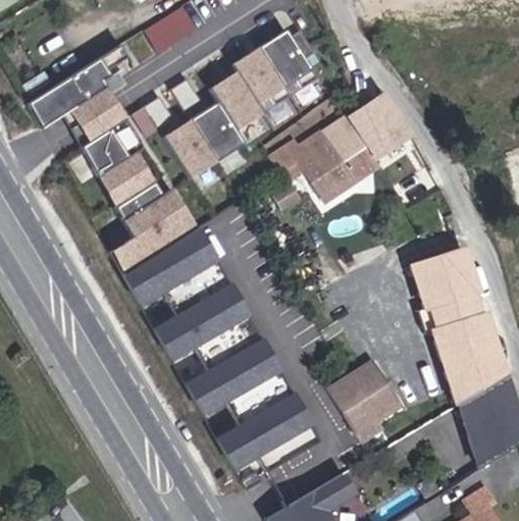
[(160,49),(200,27),(187,3),(147,27),(160,49)]
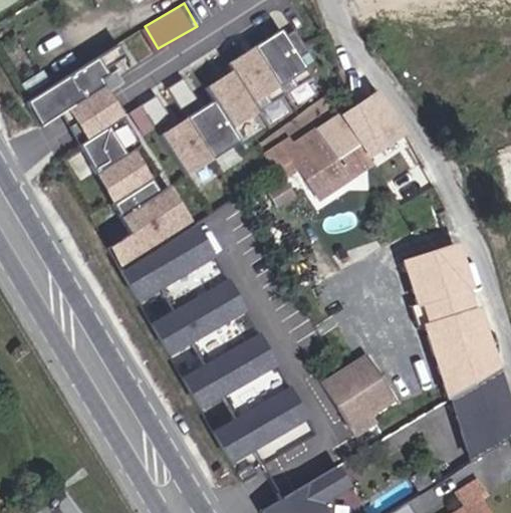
[(161,135),(188,176),(243,141),(234,127),(313,77),(301,57),(311,51),(296,29),(206,86),(214,99),(161,135)]
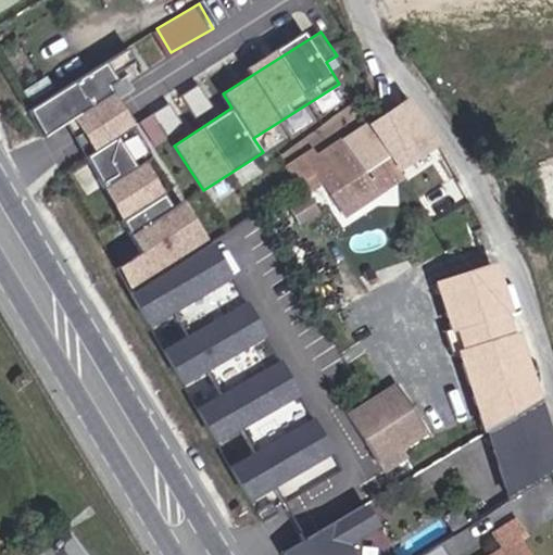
[(29,110),(46,136),(66,123),(115,92),(123,87),(115,74),(138,60),(130,47),(29,110)]
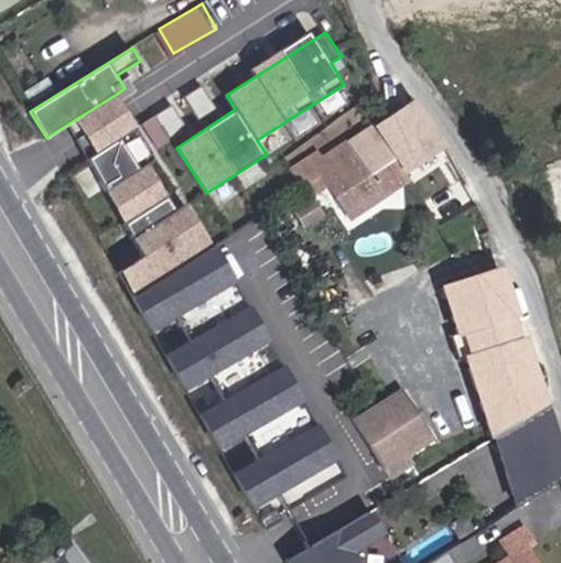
[(117,75),(125,88),(148,74),(140,61),(117,75)]
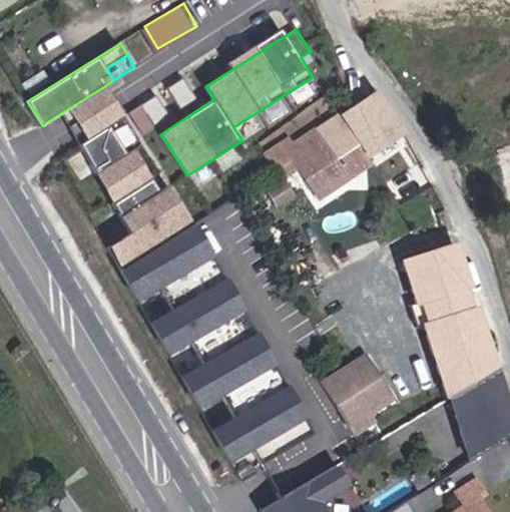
[(184,76),(168,87),(183,110),(199,99),(184,76)]
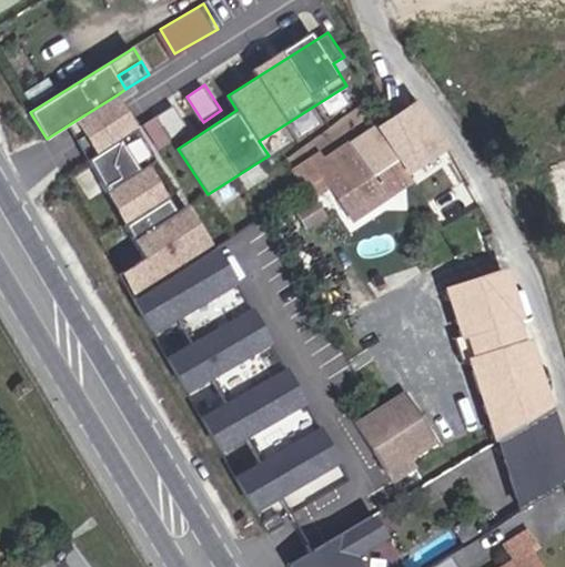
[(118,94),(68,125),(89,160),(139,128),(118,94)]
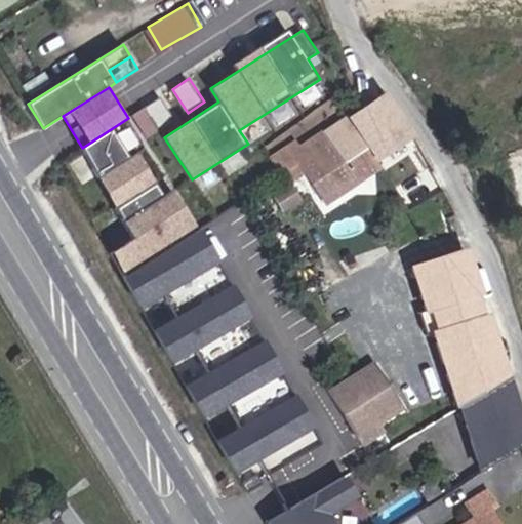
[(386,92),(362,108),(351,115),(379,159),(416,133),(386,92)]
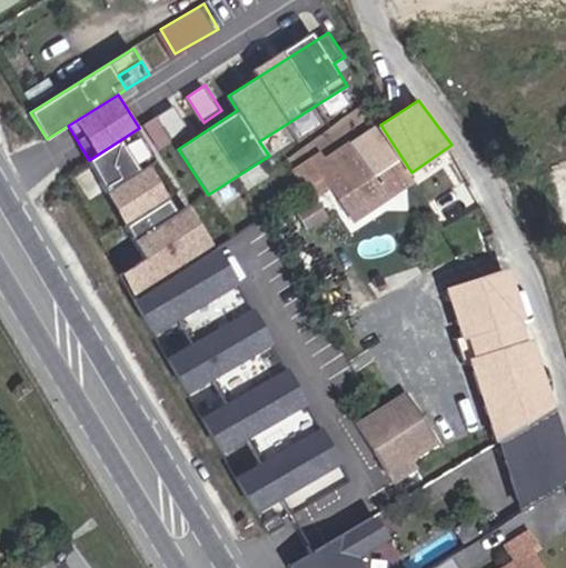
[(176,105),(157,116),(174,141),(191,130),(176,105)]
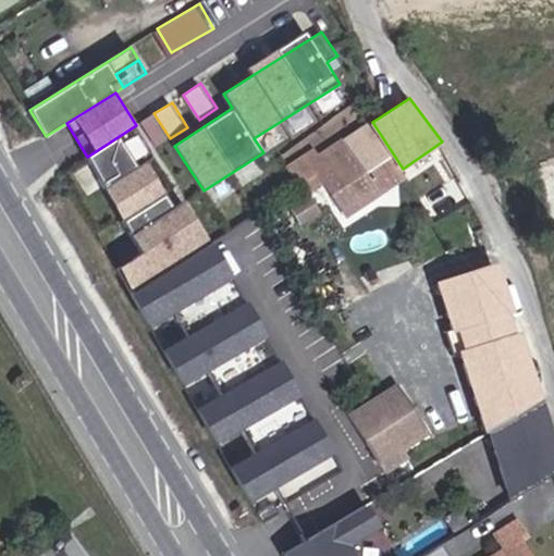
[(403,169),(372,122),(319,157),(315,150),(290,165),(307,192),(320,212),(327,208),(314,187),(325,180),(348,214),(382,192),(378,184),(403,169)]
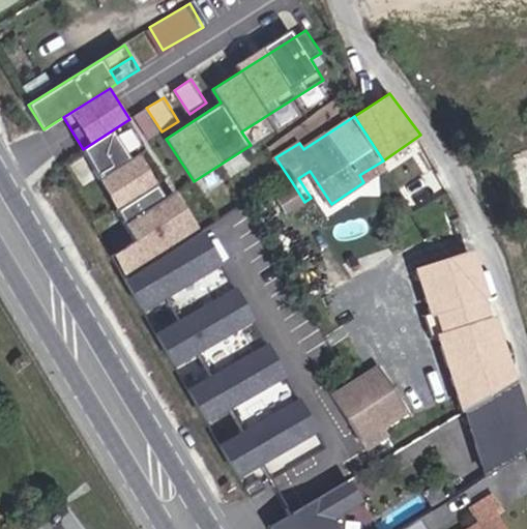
[(112,255),(126,280),(198,235),(129,119),(83,149),(135,241),(112,255)]
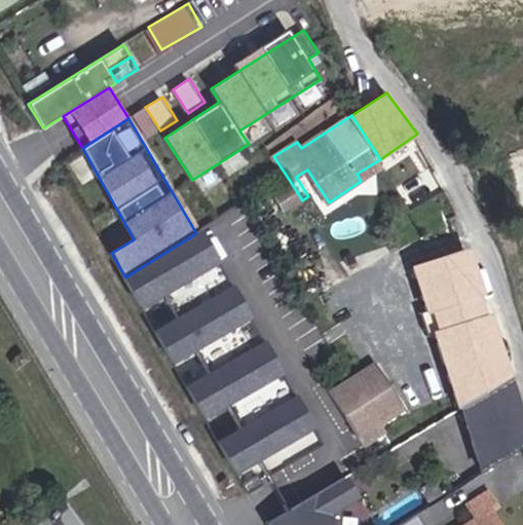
[(384,164),(380,159),(357,174),(361,181),(384,164)]
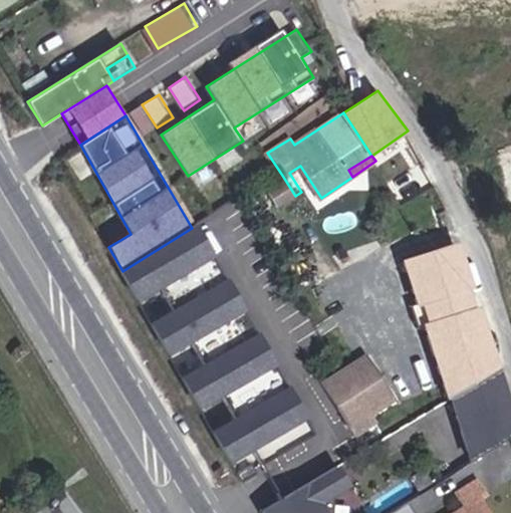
[(295,196),(283,177),(268,187),(281,205),(295,196)]
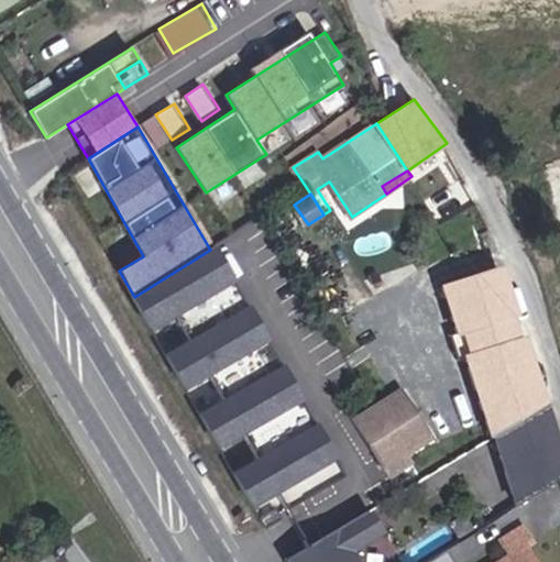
[(210,250),(134,297),(151,328),(175,313),(191,342),(167,356),(185,386),(208,373),(224,401),(200,415),(218,445),(242,431),(259,460),(234,473),(253,504),(276,489),(288,509),(346,475),(210,250)]
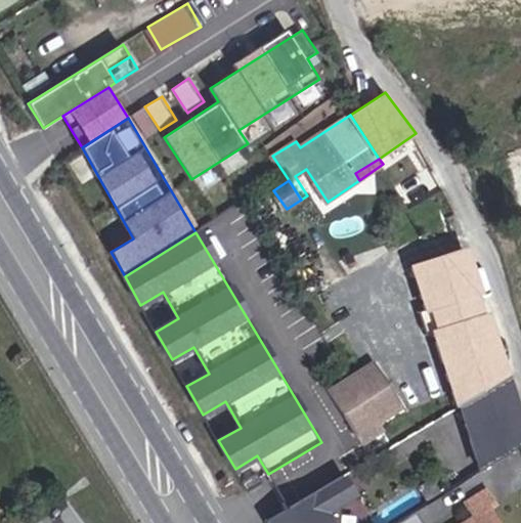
[(428,290),(470,281),(464,253),(422,262),(428,290)]
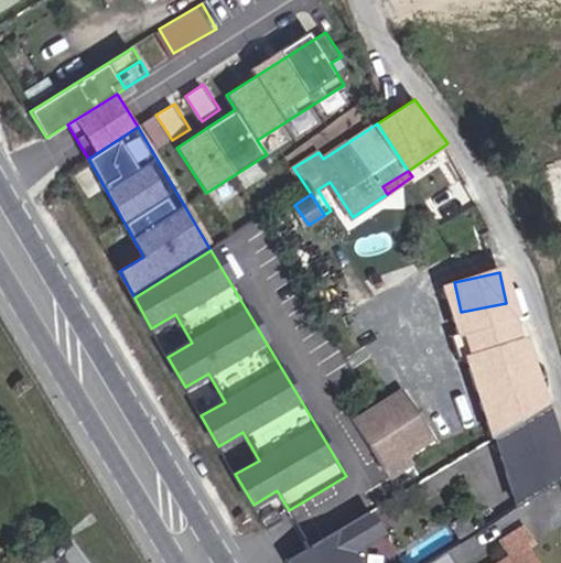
[(392,473),(444,440),(408,383),(356,415),(392,473)]
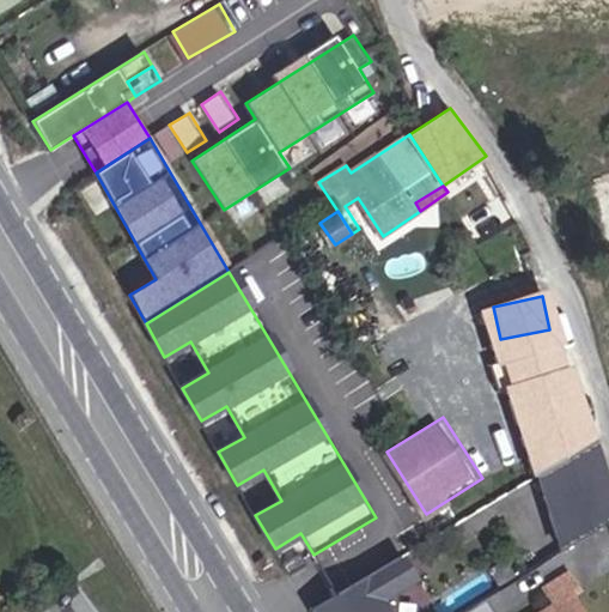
[(608,465),(601,440),(541,472),(566,550),(608,523),(608,465)]
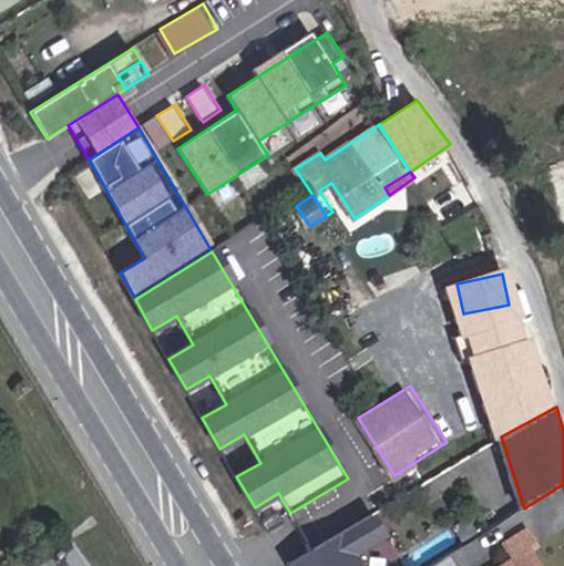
[(369,516),(289,563),(290,565),(366,565),(367,543),(381,535),(369,516)]
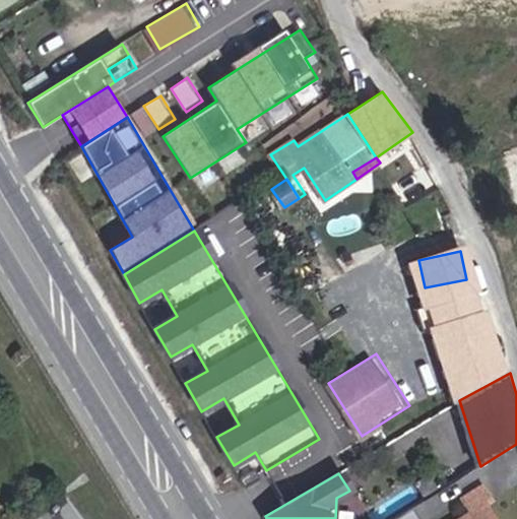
[(496,518),(490,508),(495,503),(486,489),(462,503),(471,518),(469,518),(496,518)]
